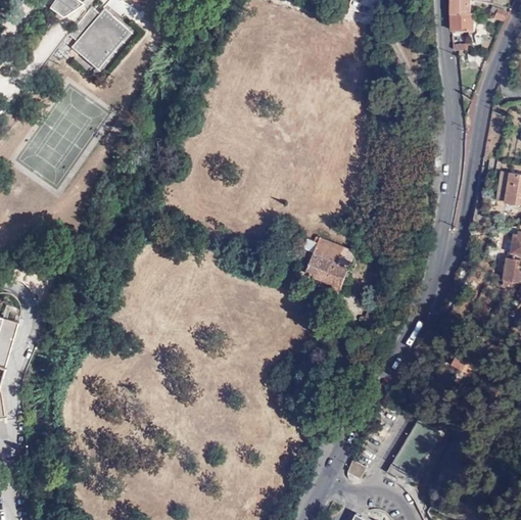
[(47,29),(62,17),(81,4),(75,0),(54,0),(49,8),(53,12),(44,25),(47,29)]
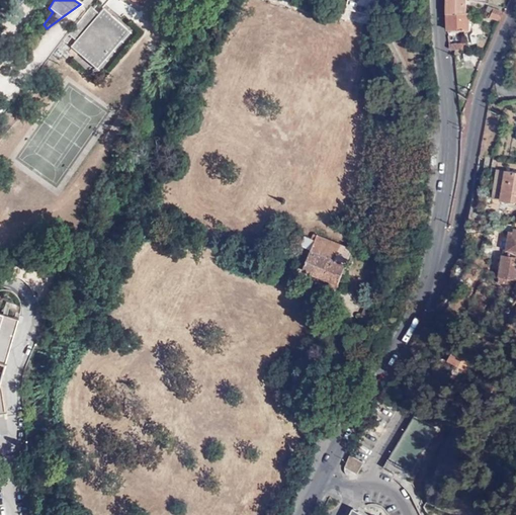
[(444,0),(445,31),(458,33),(468,33),(468,14),(463,14),(463,0),(444,0)]
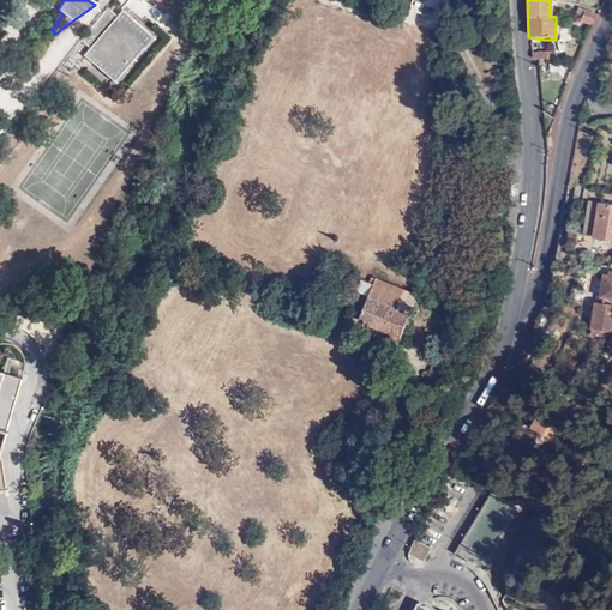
[(115,17),(106,8),(73,48),(77,52),(84,44),(88,48),(83,55),(113,82),(142,49),(143,50),(153,38),(121,11),(115,17)]
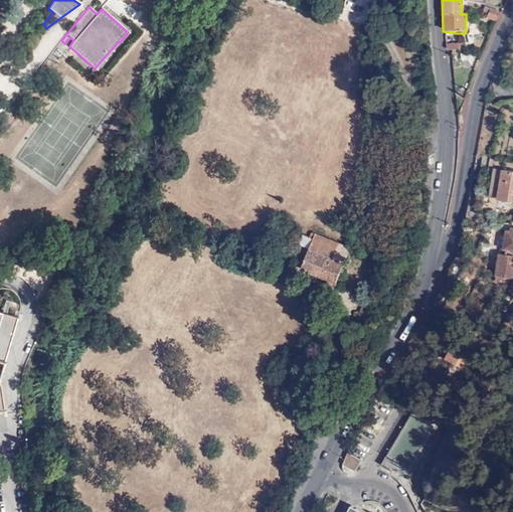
[(496,24),(500,15),(490,10),(487,16),(486,19),(496,24)]
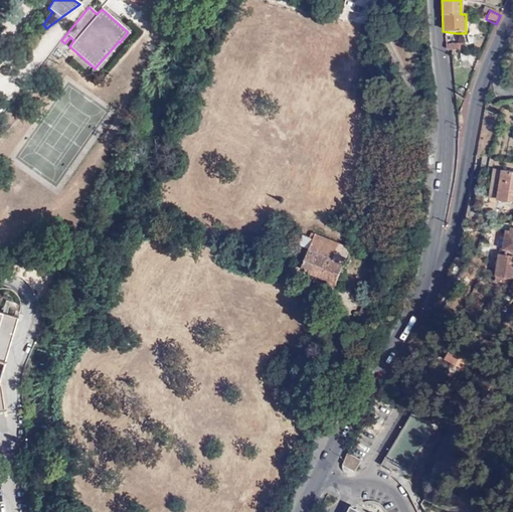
[(386,75),(372,74),(371,88),(386,88),(386,75)]
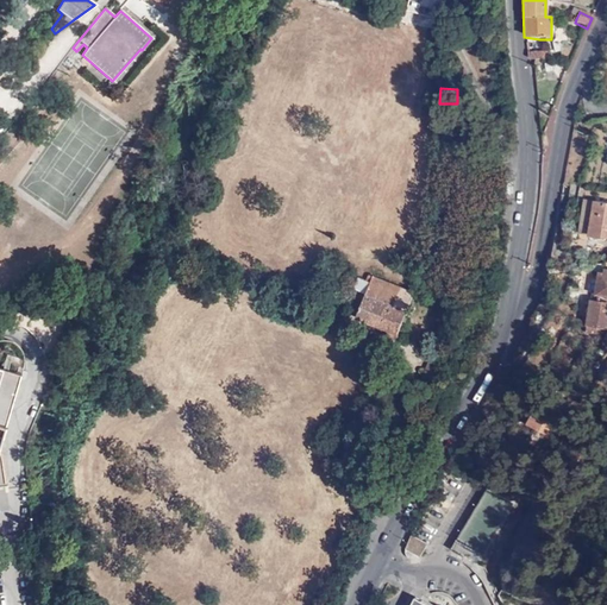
[(581,189),(564,187),(563,197),(580,200),(580,197),(581,189)]
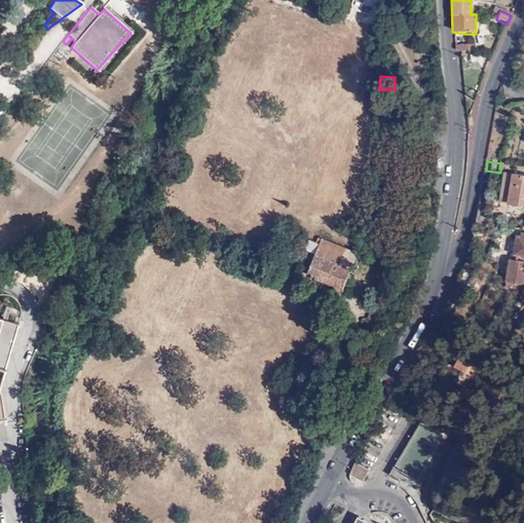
[(500,171),(500,173),(495,200),(506,201),(510,173),(500,171)]
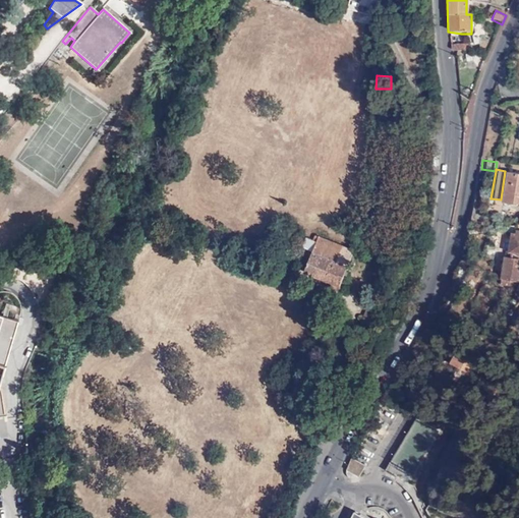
[(518,172),(505,171),(501,199),(518,202),(518,172)]
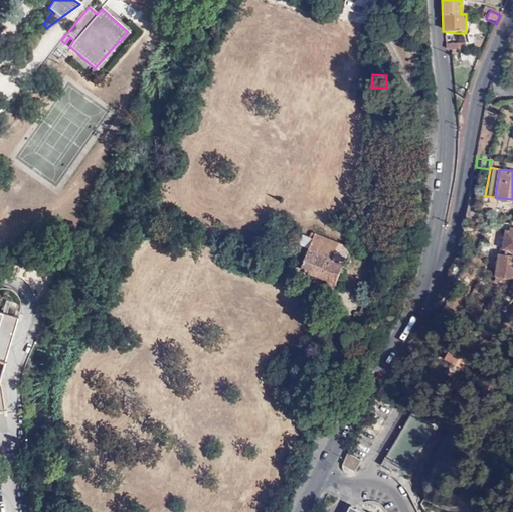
[(350,248),(313,232),(312,237),(308,247),(299,269),(335,285),(350,248)]
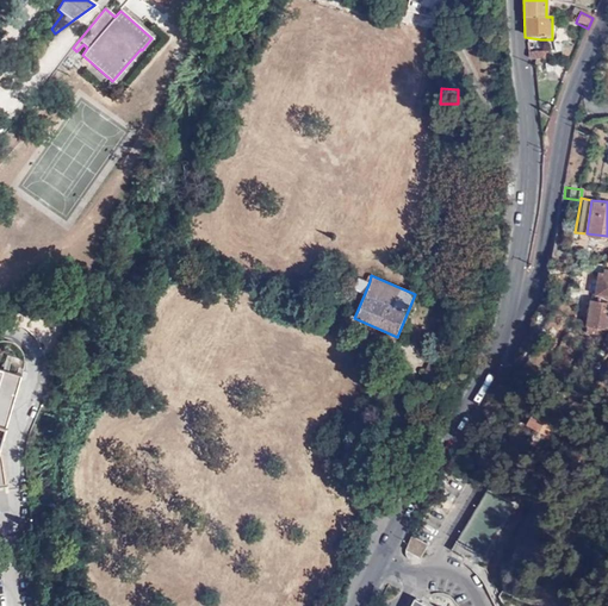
[(365,293),(370,281),(359,276),(354,288),(365,293)]
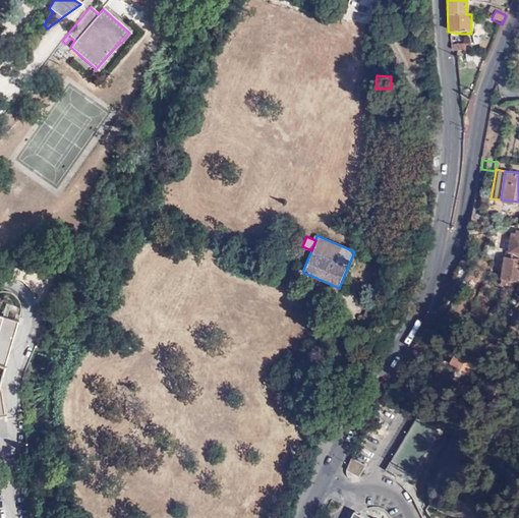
[(393,250),(391,241),(380,243),(383,253),(393,250)]
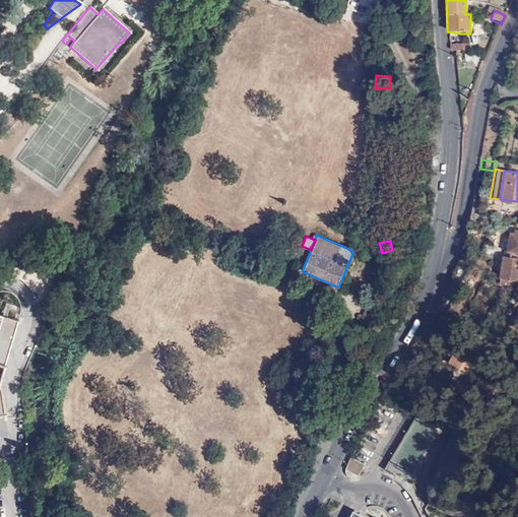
[(517,261),(503,259),(499,281),(502,281),(501,287),(516,291),(517,284),(517,283),(517,261)]
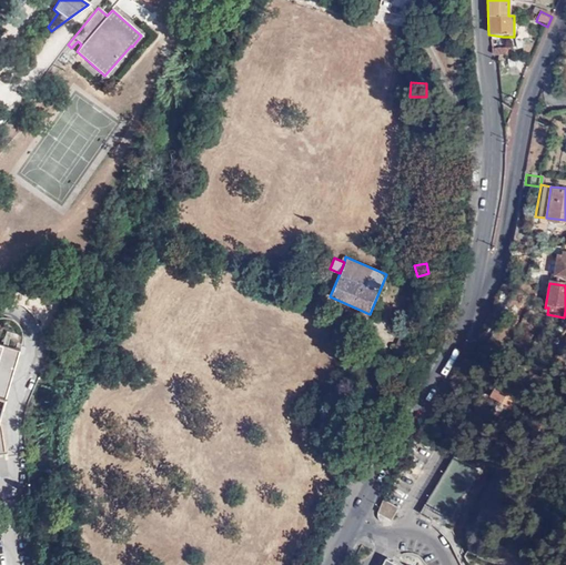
[(424,323),(428,311),(413,305),(407,318),(418,322),(424,323)]
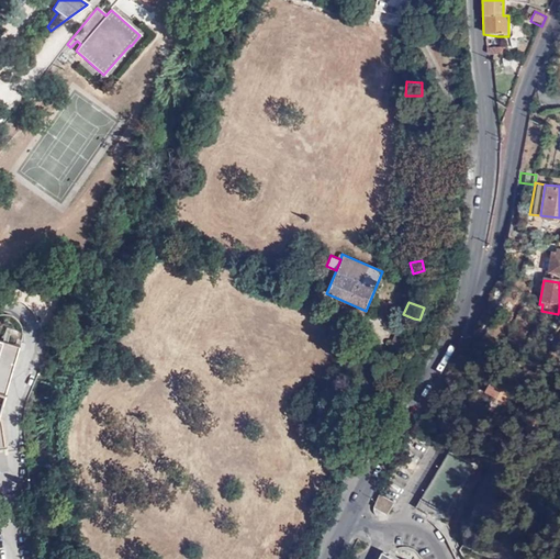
[(0,443),(1,443),(0,436),(0,397),(14,350),(0,346),(0,443)]
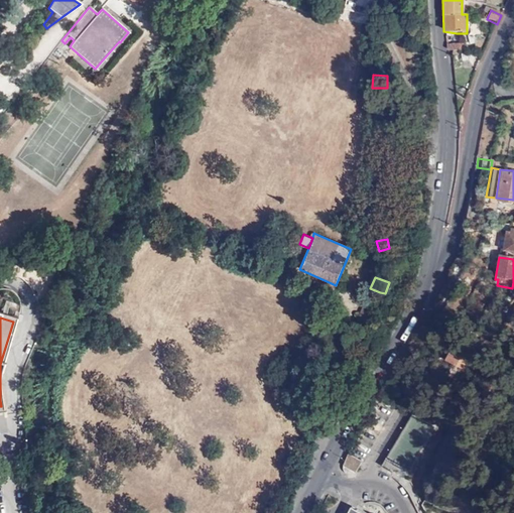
[(476,359),(468,355),(466,358),(454,353),(448,364),(466,371),(470,363),(474,364),(476,359)]
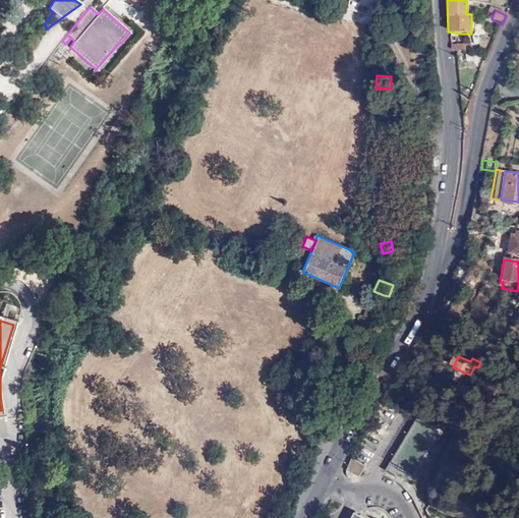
[(434,429),(416,419),(384,473),(408,487),(436,443),(429,439),(434,429)]
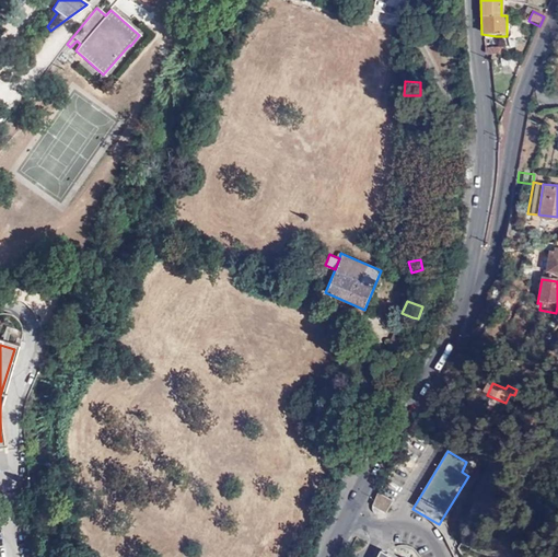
[(385,513),(391,500),(375,495),(371,509),(385,513)]
